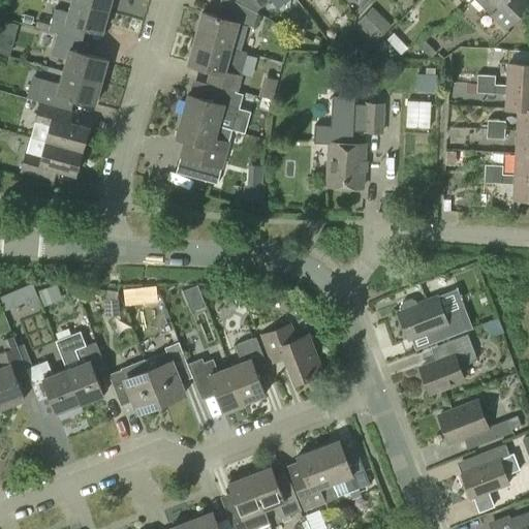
[(102,32),(109,10),(72,0),(68,12),(55,9),(49,30),(58,33),(73,37),(76,25),(102,32)]
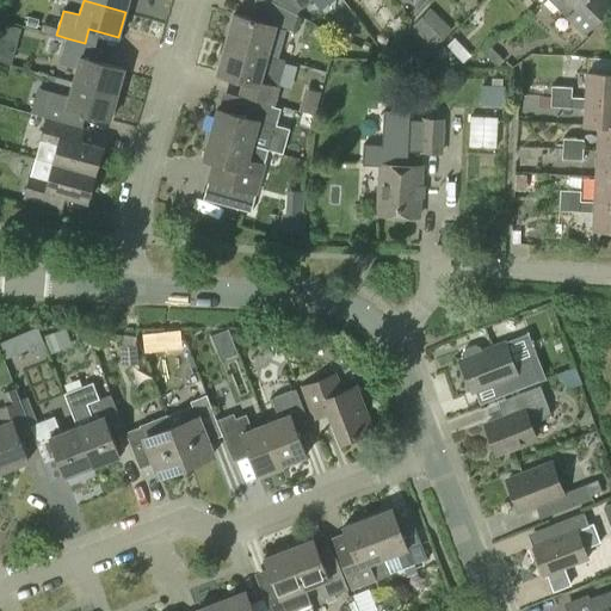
[(82,0),(84,0),(125,12),(128,0),(82,0)]
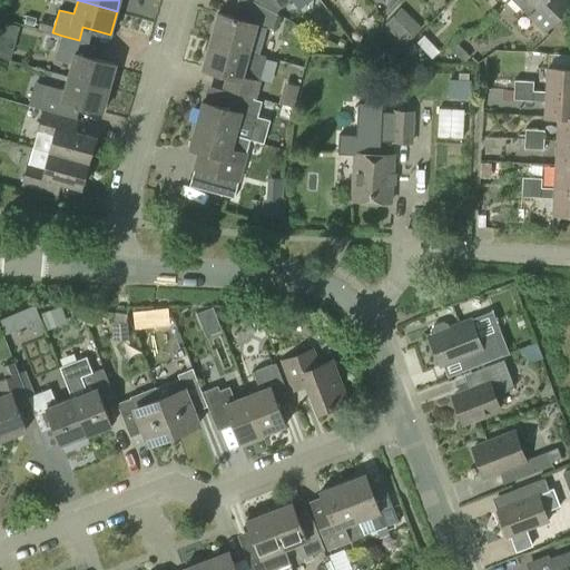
[(247,0),(246,0),(243,12),(235,10),(234,17),(218,12),(210,40),(249,51),(257,25),(273,29),(277,15),(247,0)]
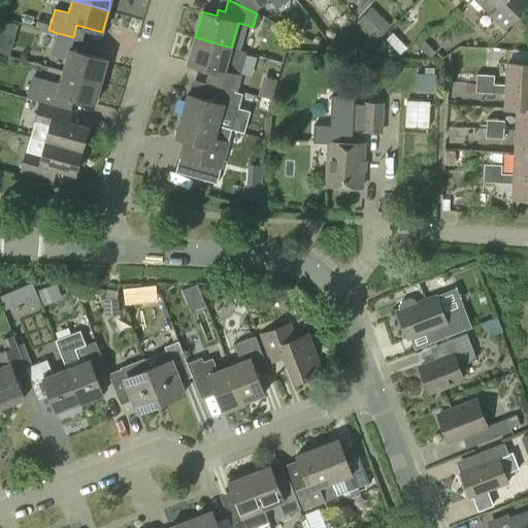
[(525,8),(527,4),(527,0),(473,0),(489,15),(504,30),(525,8)]
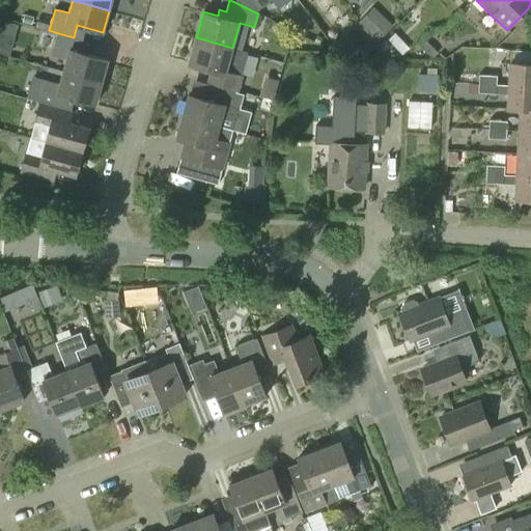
[(378,40),(394,24),(373,5),(358,22),(378,40)]
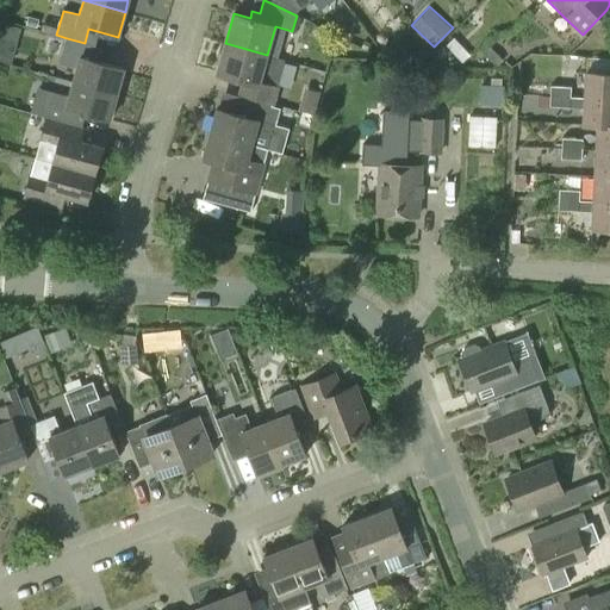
[(0,26),(0,56),(11,60),(20,26),(1,22),(0,26)]
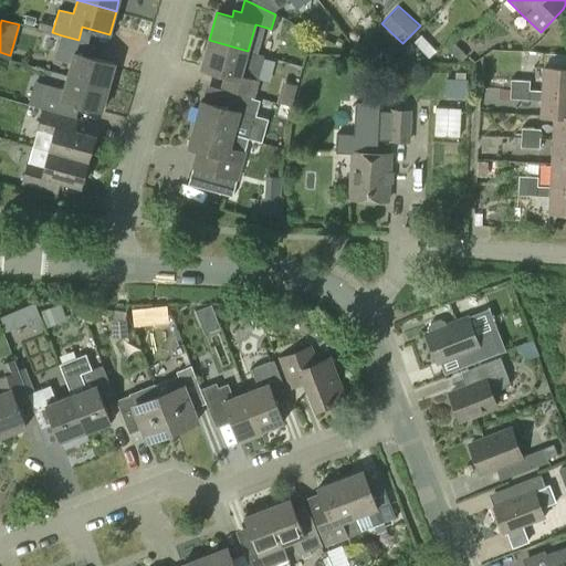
[(79,41),(79,40),(62,35),(55,58),(72,62),(67,76),(108,88),(115,63),(85,55),(88,43),(79,41)]
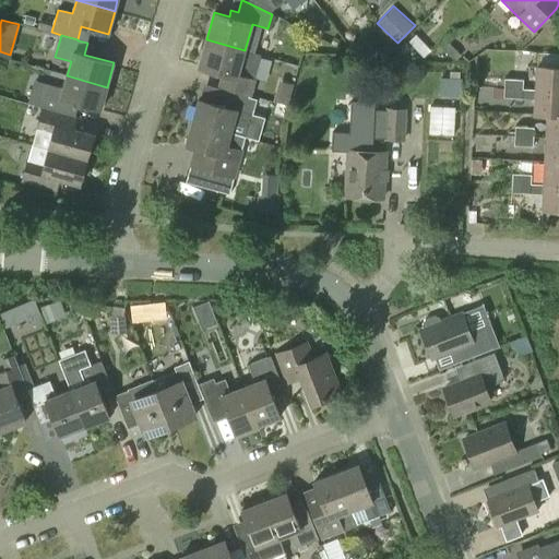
[(417,43),(411,36),(395,50),(402,58),(417,43)]
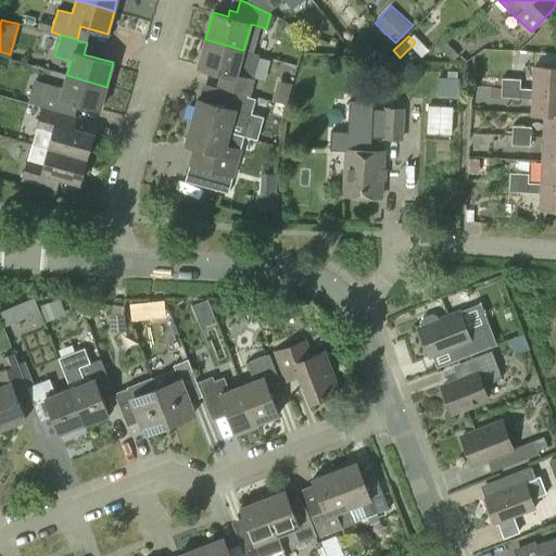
[(243,51),(243,50),(205,39),(198,67),(222,74),(218,86),(249,95),(253,78),(252,78),(258,54),(243,51)]
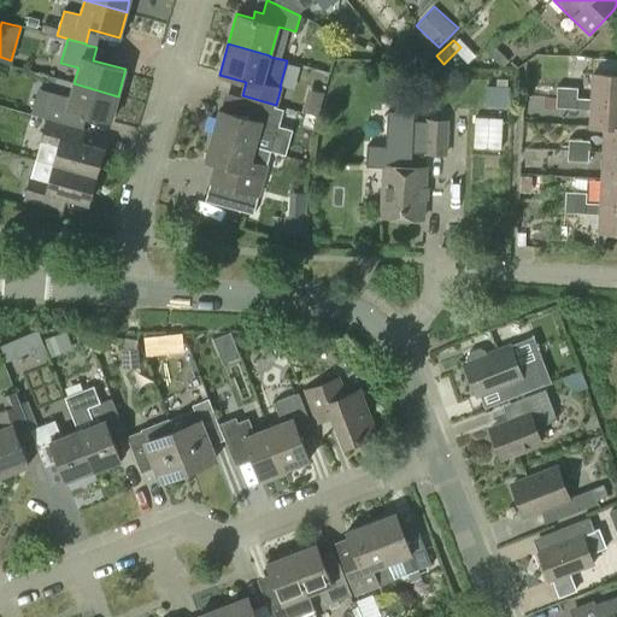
[(466,47),(458,54),(466,64),(475,56),(466,47)]
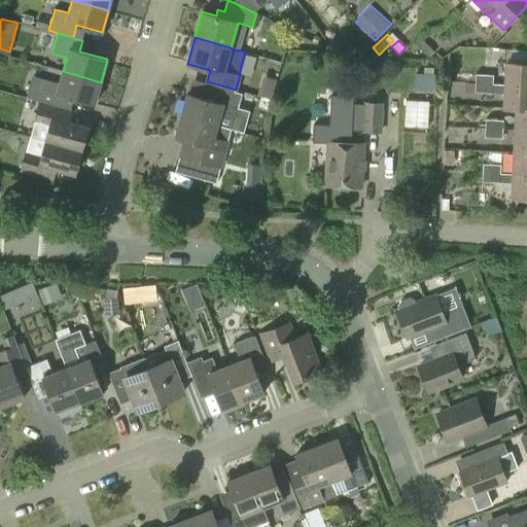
[(425,42),(419,48),(429,58),(435,51),(425,42)]
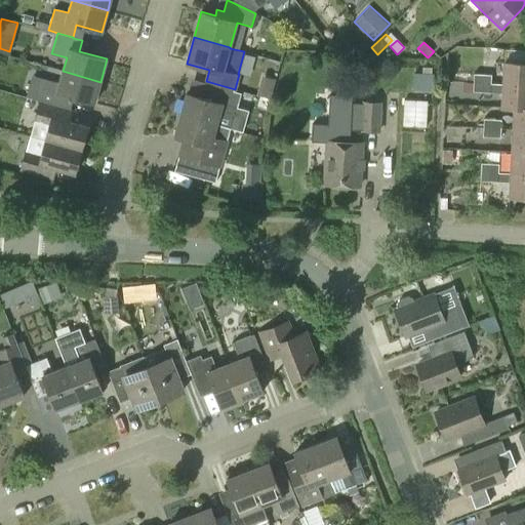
[(502,85),(524,85),(524,63),(505,62),(502,84),(502,85)]
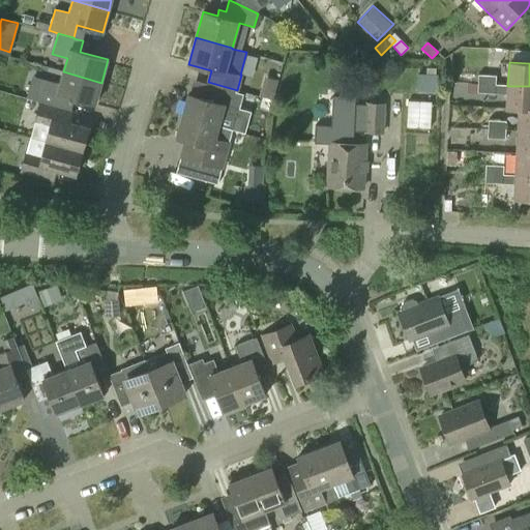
[(95,105),(101,83),(63,71),(60,84),(32,76),(27,97),(63,108),(66,96),(95,105)]
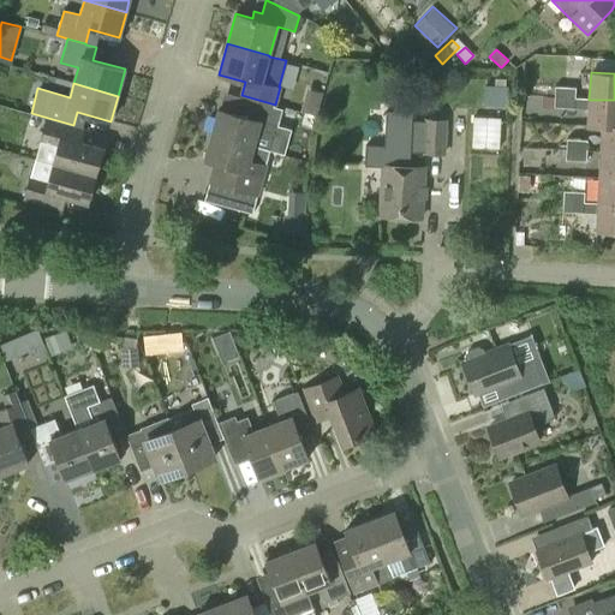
[(506,105),(507,84),(485,83),(484,105),(506,105)]
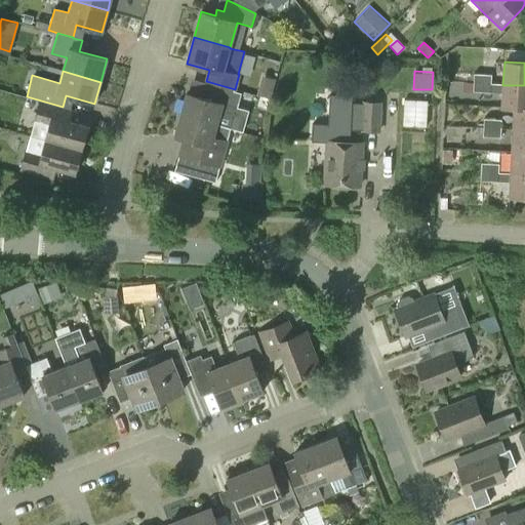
[(473,83),(490,84),(490,75),(474,74),(473,83)]
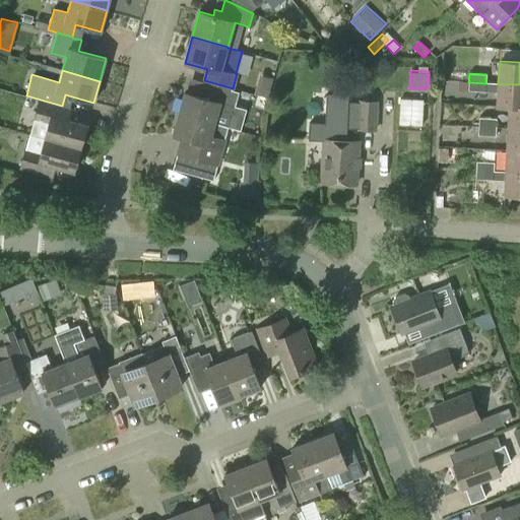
[(498,83),(485,83),(468,82),(468,90),(498,91),(497,106),(509,107),(519,107),(519,84),(498,84),(498,83)]
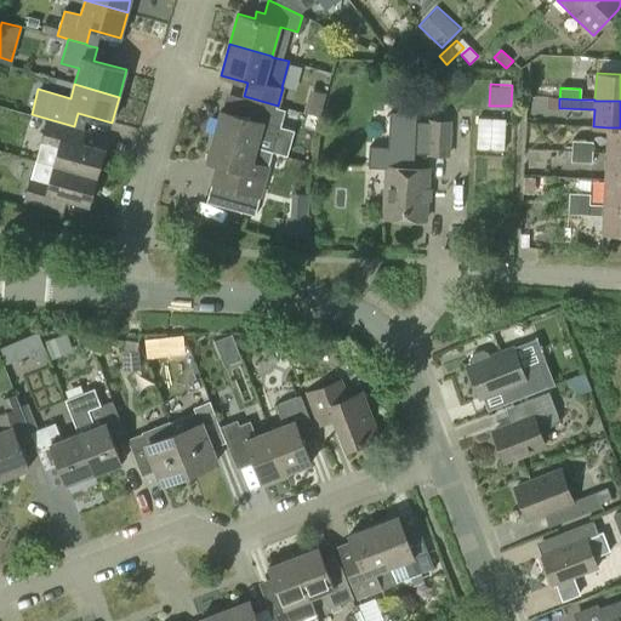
[(256,147),(261,132),(275,137),(283,115),(245,103),(241,117),(221,110),(214,136),(256,147)]
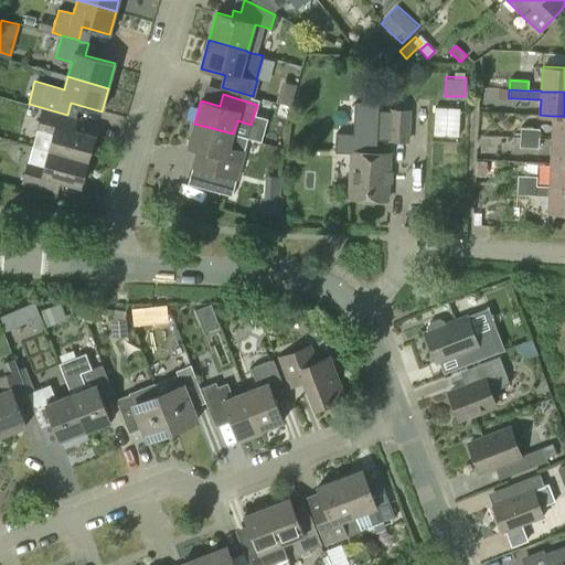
[(459,108),(435,107),(433,136),(458,137),(459,108)]
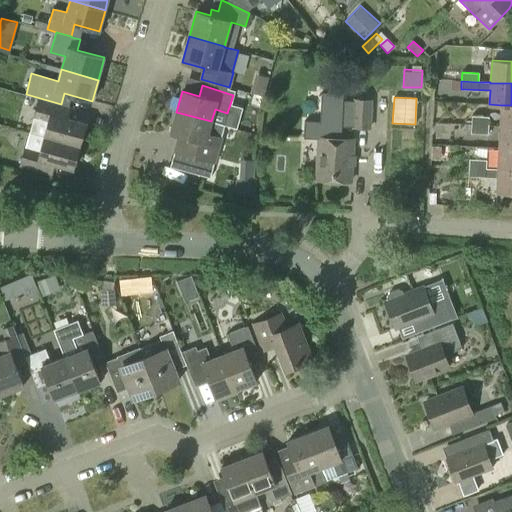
[(30,133),(43,136),(80,147),(86,124),(68,118),(71,107),(38,98),(33,116),(34,117),(30,133)]
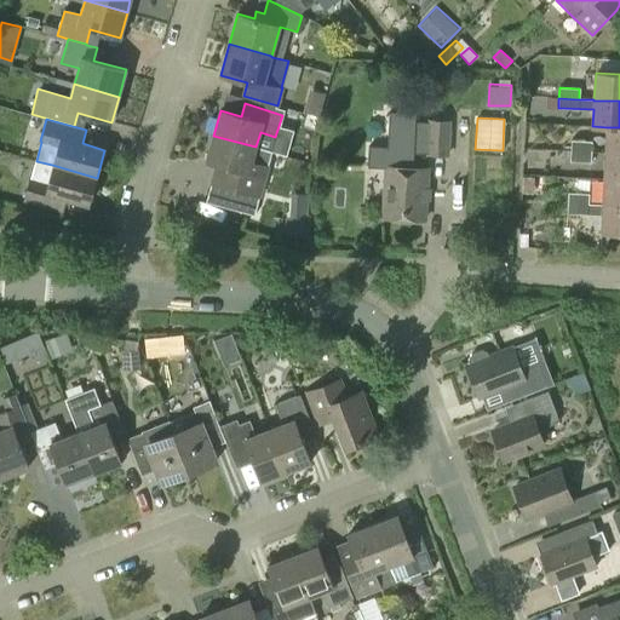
[(449,156),(451,121),(428,120),(428,133),(413,132),(412,153),(426,154),(426,155),(449,156)]
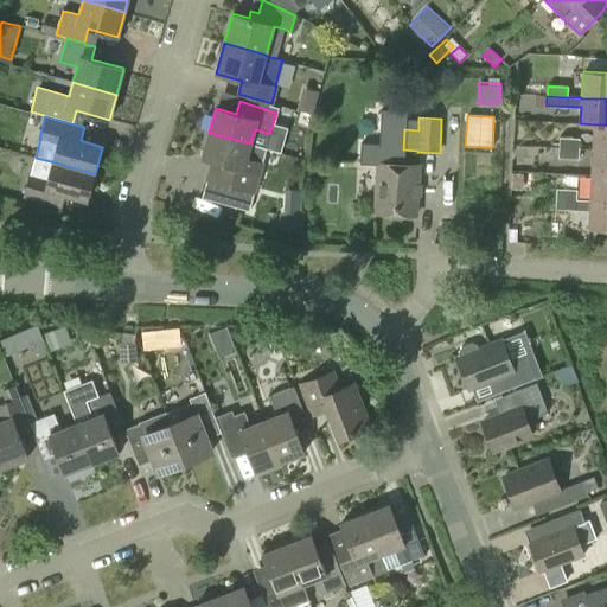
[(606,125),(594,125),(593,152),(606,151),(606,125)]
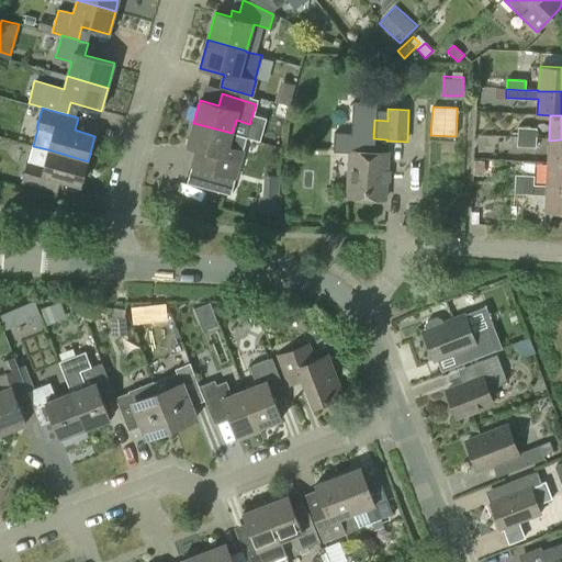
[(201,187),(231,195),(244,150),(243,150),(246,136),(232,133),(193,123),(187,146),(195,148),(190,167),(206,171),(201,187)]
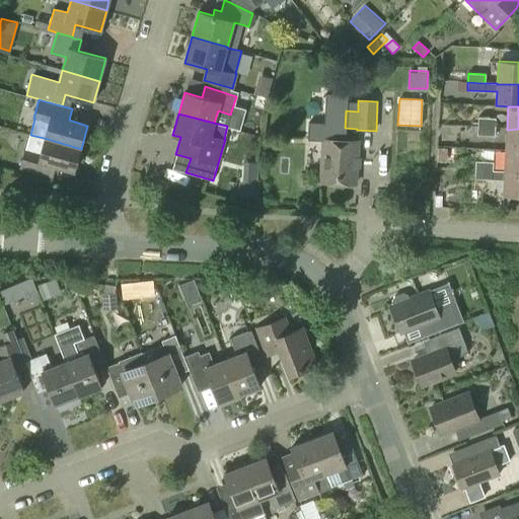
[(477,126),(495,127),(496,118),(477,117),(477,126)]
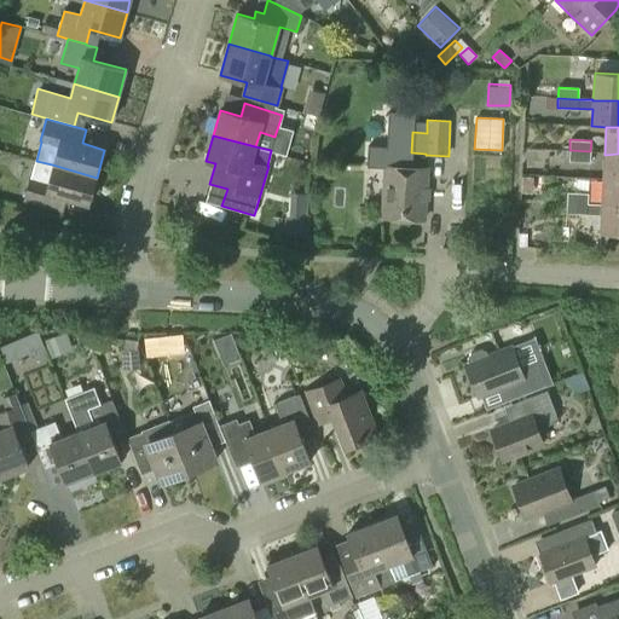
[(590,162),(590,151),(570,150),(568,161),(590,162)]
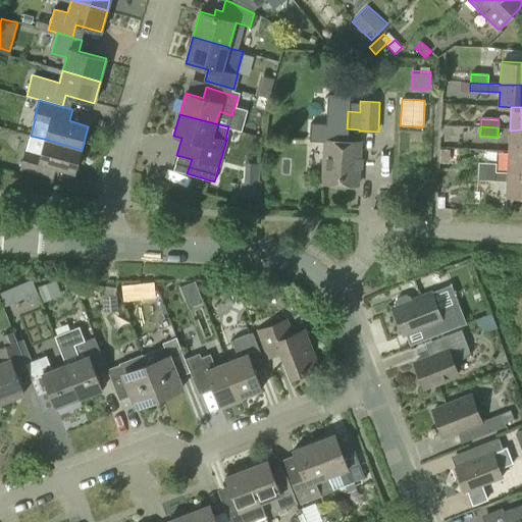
[(521,129),(510,131),(509,152),(521,152),(521,129)]
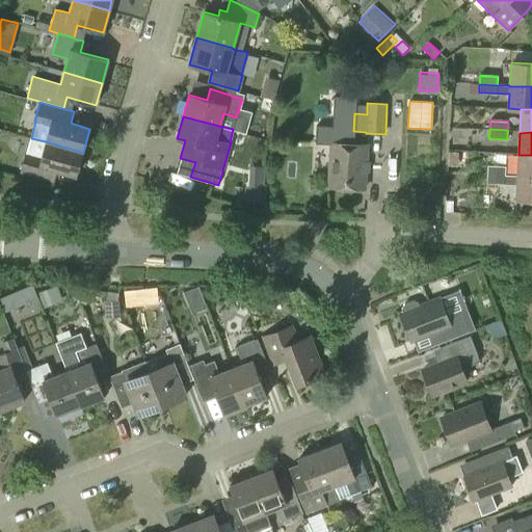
[(45,141),(31,138),(27,152),(21,173),(47,180),(54,182),(57,170),(76,176),(83,153),(45,141)]
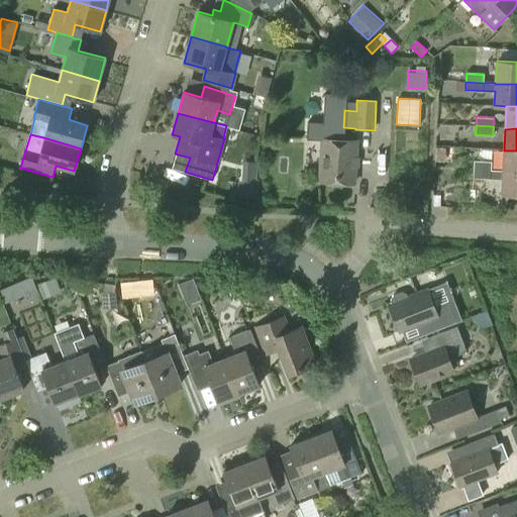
[(354,183),(356,140),(322,139),(320,182),(354,183)]
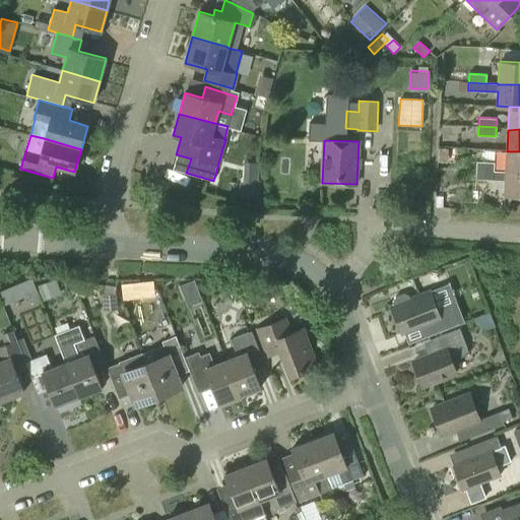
[(519,151),(507,151),(506,171),(506,174),(519,173),(519,151)]
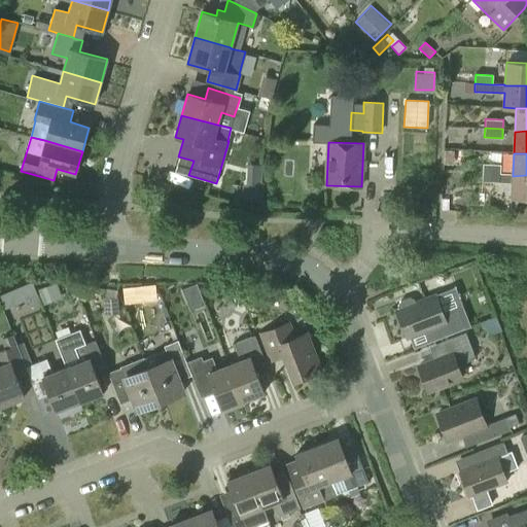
[(483,172),(500,173),(500,165),(483,164),(483,172)]
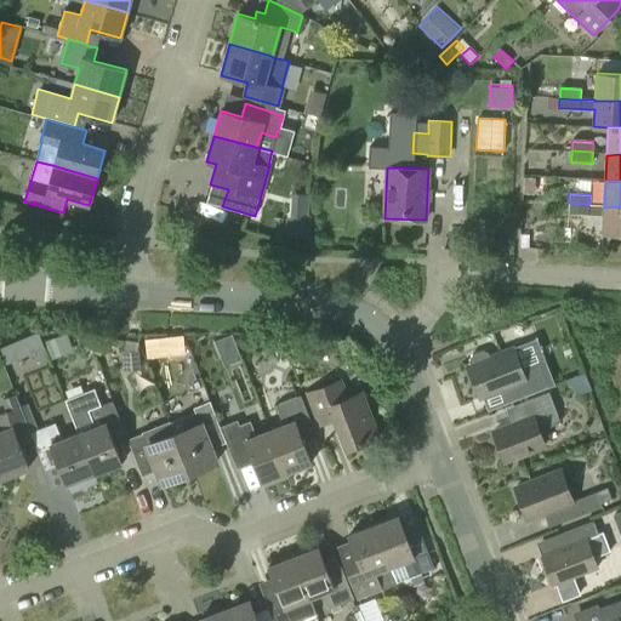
[(604,204),(590,204),(569,203),(569,214),(603,215),(603,232),(620,232),(620,206),(604,208),(604,204)]
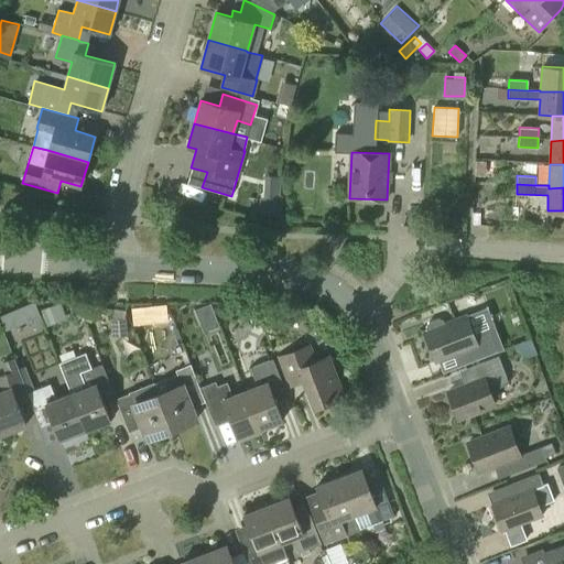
[(279,202),(260,202),(259,215),(279,215),(279,202)]
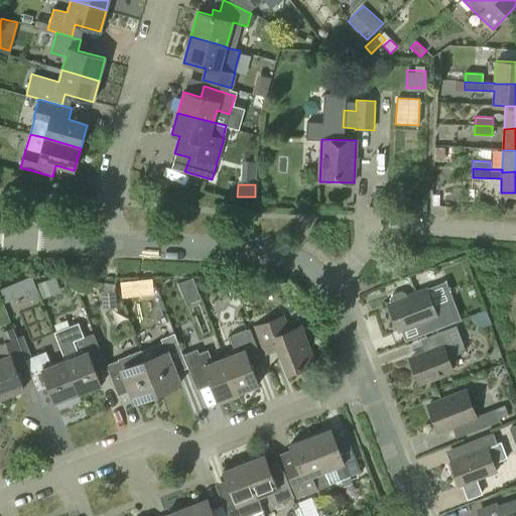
[(58,287),(54,277),(37,283),(41,294),(58,287)]
